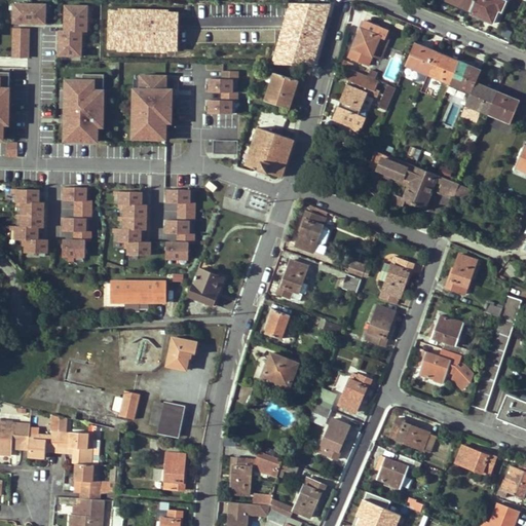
[(448,0),(472,10),(475,0),(448,0)]
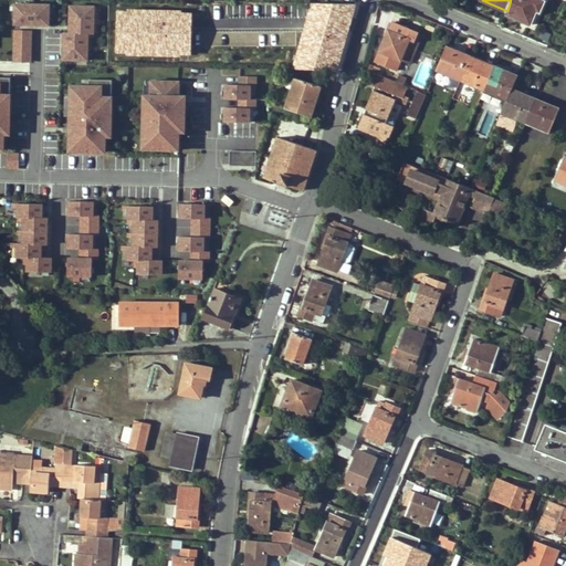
[(506,13),(531,24),(536,10),(541,0),(511,0),(507,11),(506,13)]
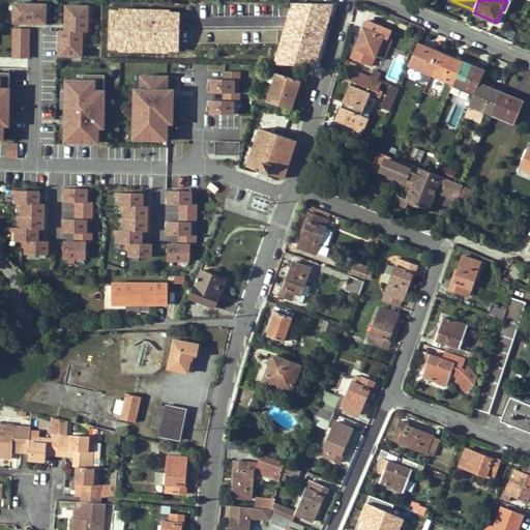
[(47,4),(12,3),(11,25),(47,26),(47,4)]
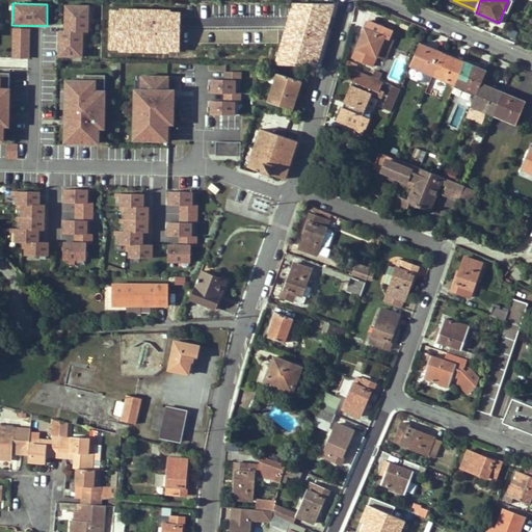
[(89,5),(64,5),(63,31),(83,31),(88,31),(89,5)]
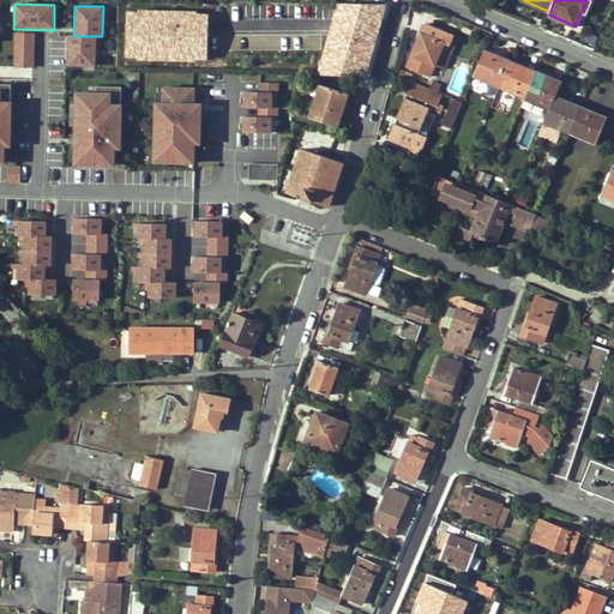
[(182,31),(184,8),(128,7),(128,25),(140,26),(140,30),(182,31)]
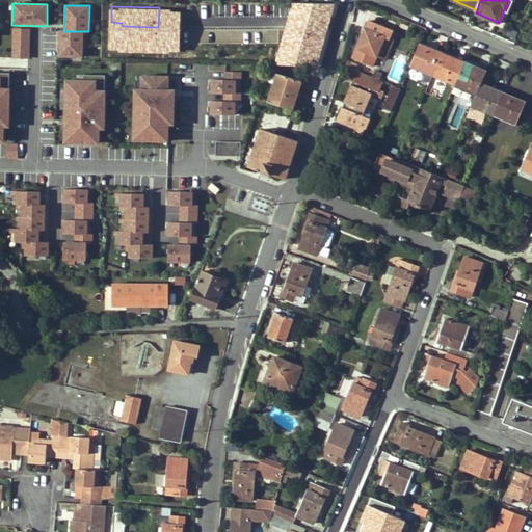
[(216,14),(216,23),(227,23),(227,14),(216,14)]
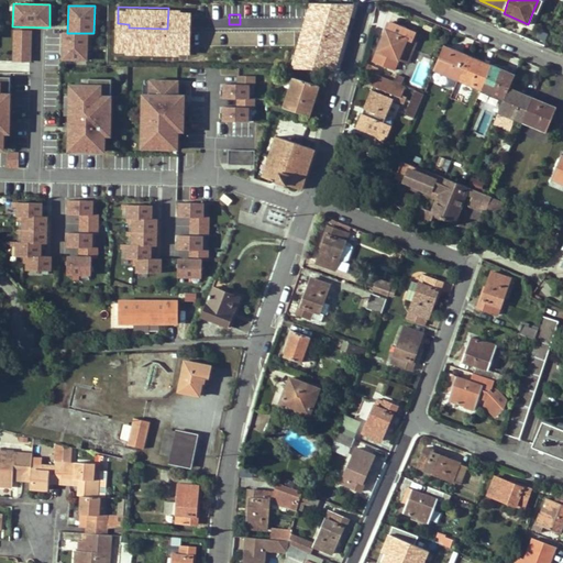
[(240,24),(240,42),(239,59),(262,59),(262,52),(273,52),(273,42),(271,42),(271,28),(278,28),(278,15),(240,14),(240,24)]
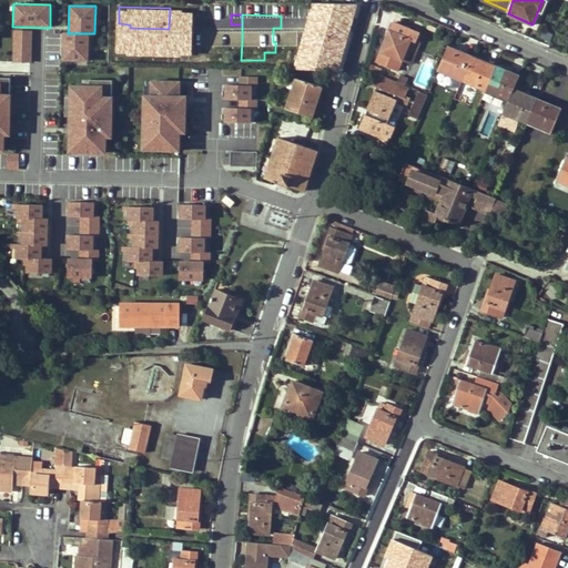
[(386,40),(382,50),(402,59),(405,51),(414,54),(423,34),(393,22),(389,31),(393,32),(389,41),(386,40)]
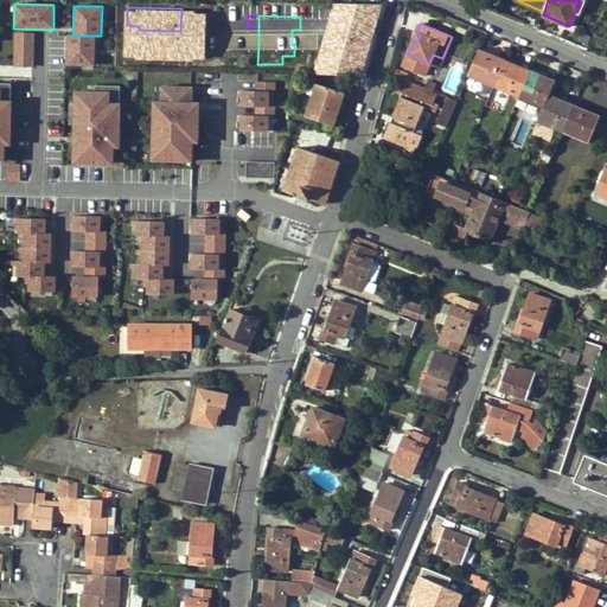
[(33,34),(14,33),(13,66),(32,68),(33,34)]
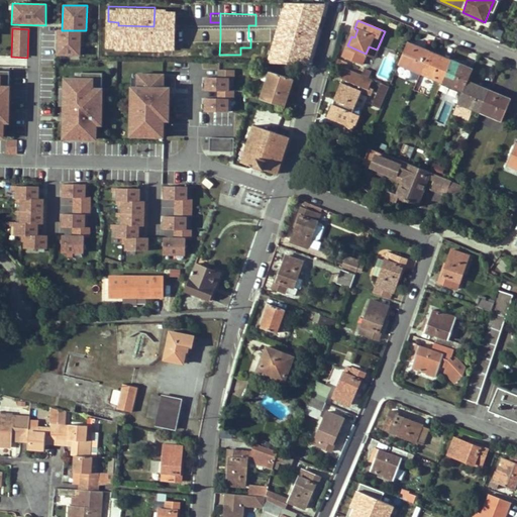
[(81,30),(62,30),(57,30),(57,56),(81,56),(81,30)]
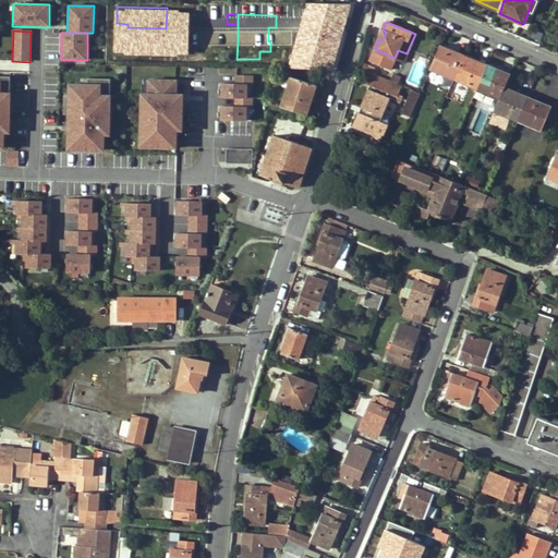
[(464,53),(450,48),(449,51),(439,47),(431,67),(455,76),(463,57),(464,53)]
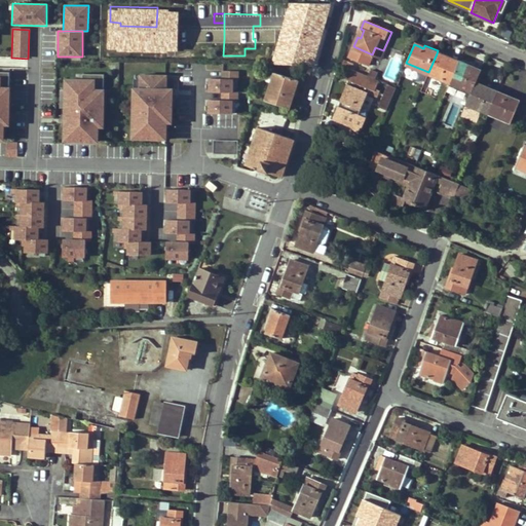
[(458,63),(459,60),(446,53),(445,57),(437,53),(428,72),(450,81),(458,63)]
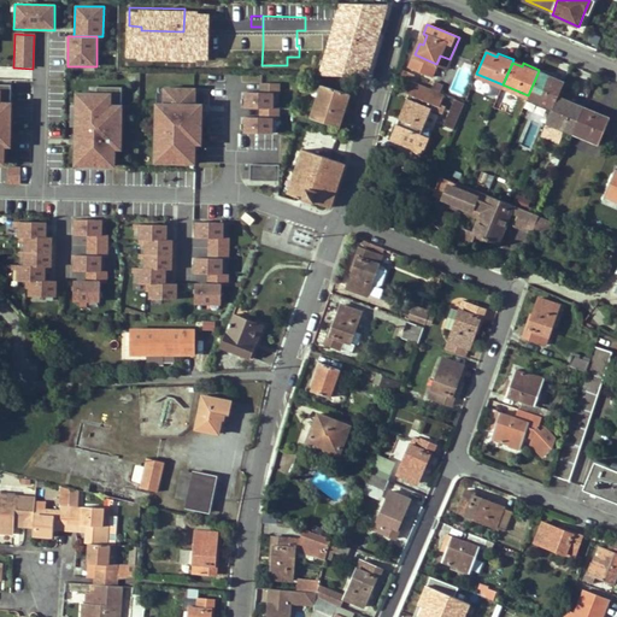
[(501,88),(503,84),(476,74),(475,77),(501,88)]
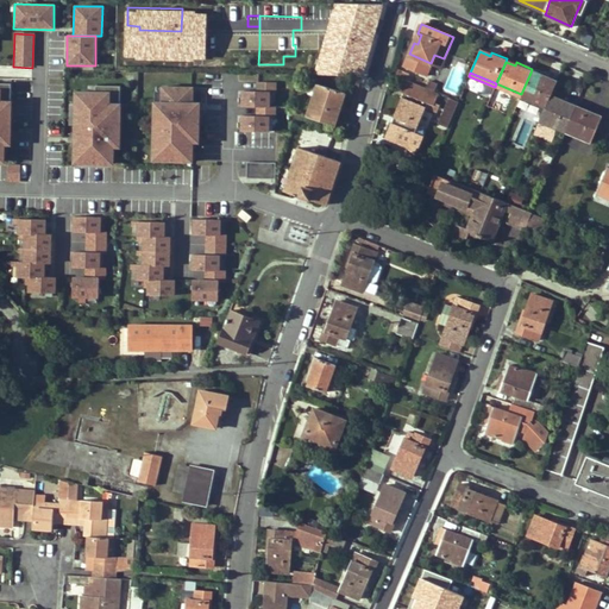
[(558,80),(542,73),(540,76),(531,73),(521,94),(547,105),(550,98),(552,94),(558,80)]
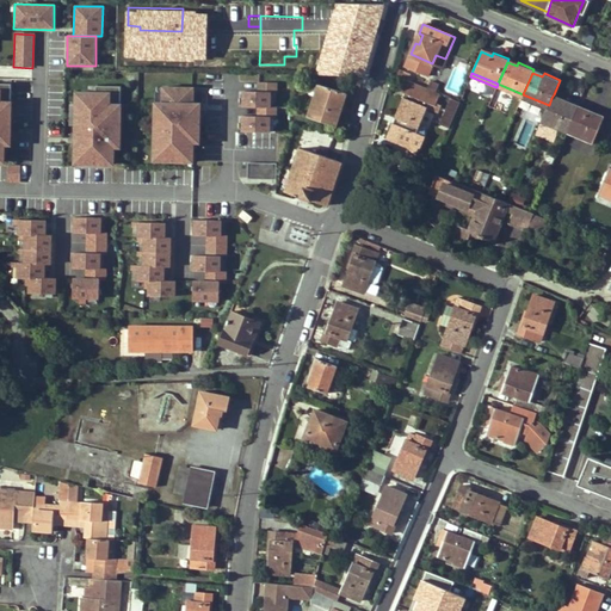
[(451,97),(405,78),(400,90),(406,92),(403,97),(427,106),(429,103),(446,110),(451,97)]
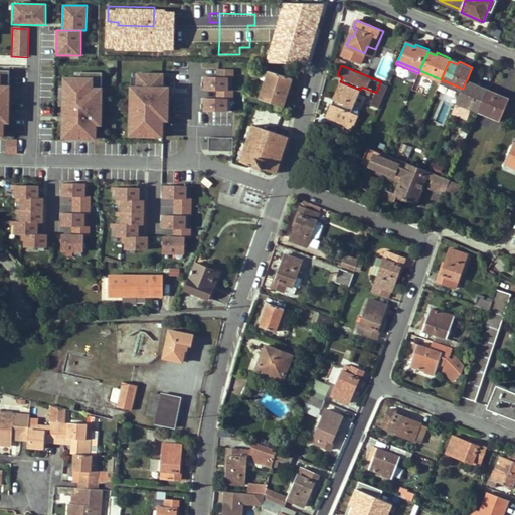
[(234,70),(216,69),(216,78),(228,78),(234,78),(234,70)]
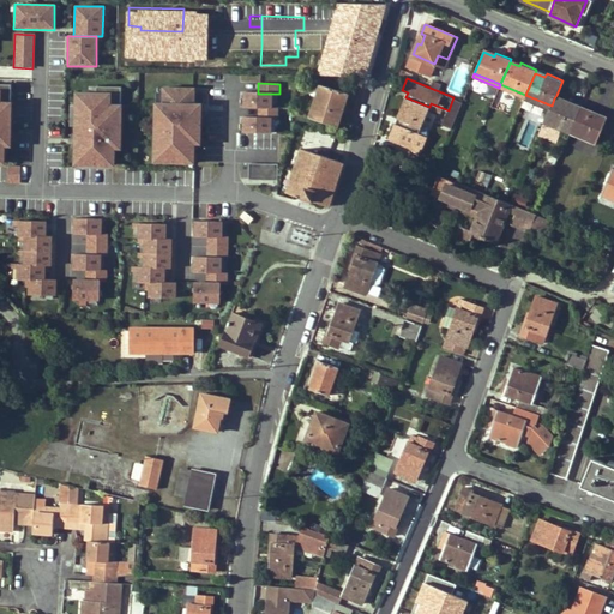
[(0,84),(0,90),(1,91),(1,103),(11,103),(12,85),(0,84)]
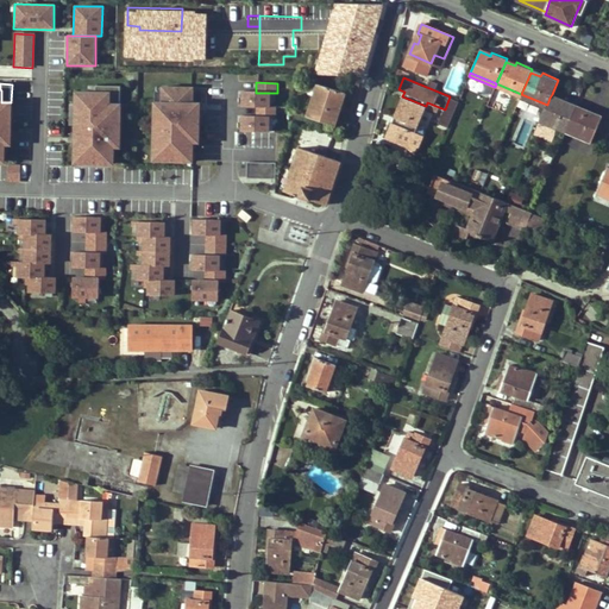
[(496,83),(495,87),(508,92),(520,98),(521,94),(496,83)]
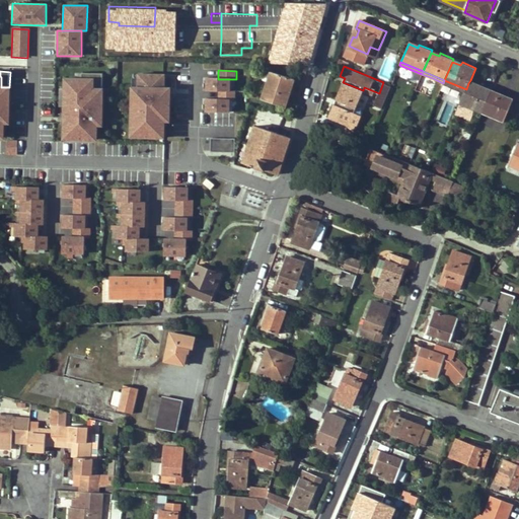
[(271,74),(268,82),(263,99),(285,106),(294,79),(271,72),(271,74)]
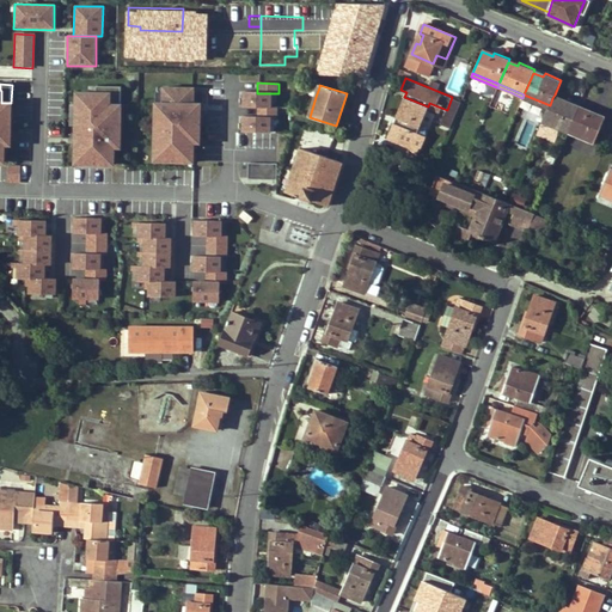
[(89,86),(89,92),(111,93),(111,104),(122,105),(122,86),(89,86)]
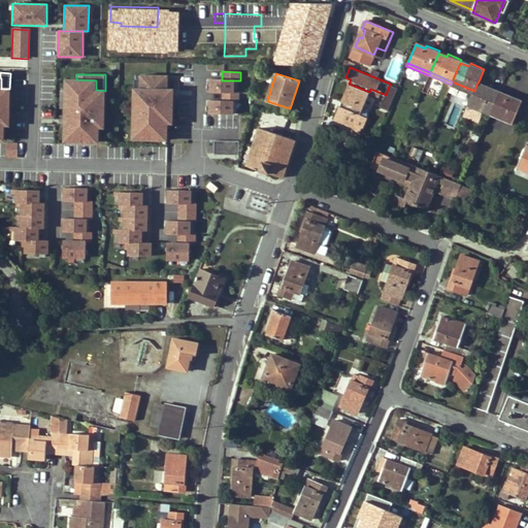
[(139,75),(138,89),(167,90),(168,76),(139,75)]
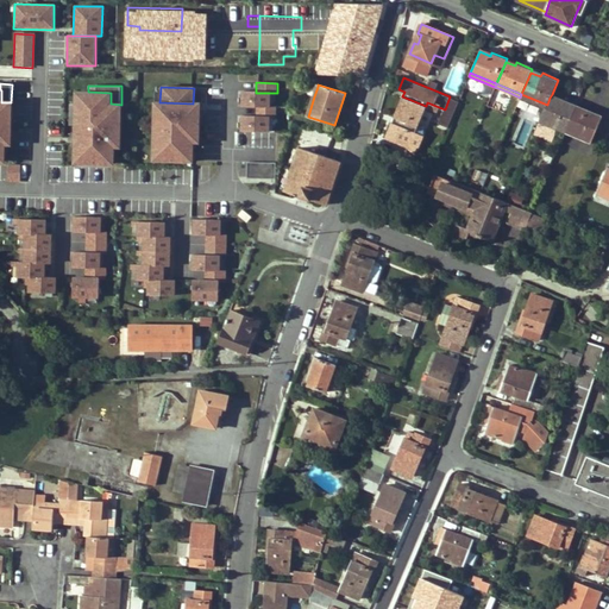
[(0,89),(0,164),(4,164),(4,148),(11,148),(11,102),(1,102),(1,90),(0,89)]
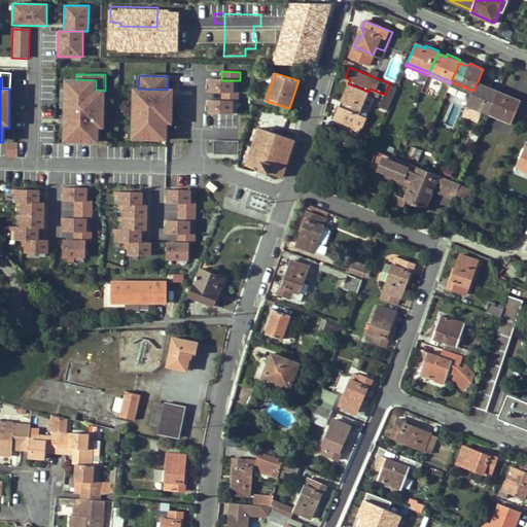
[(76,79),(64,79),(63,143),(98,144),(99,129),(104,130),(105,91),(96,90),(96,80),(76,79)]
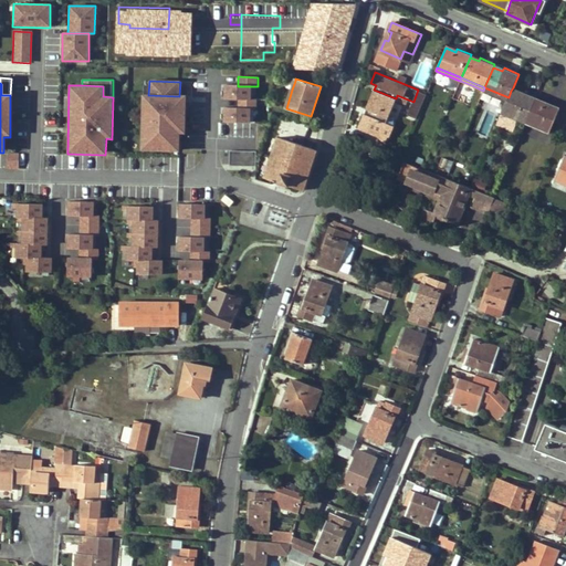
[(238,86),(223,85),(223,100),(237,100),(251,101),(251,86),(238,86)]
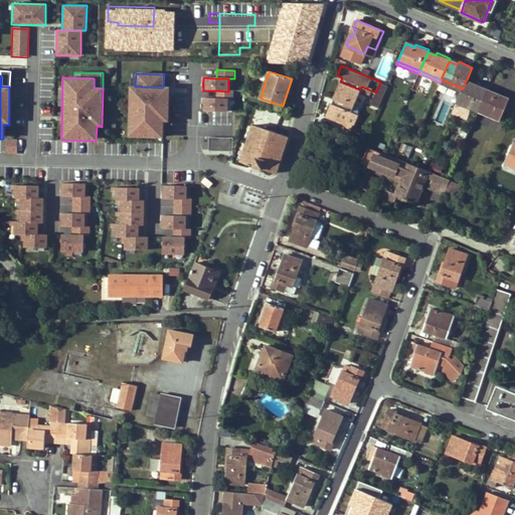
[(462,92),(463,89),(441,79),(440,82),(462,92)]
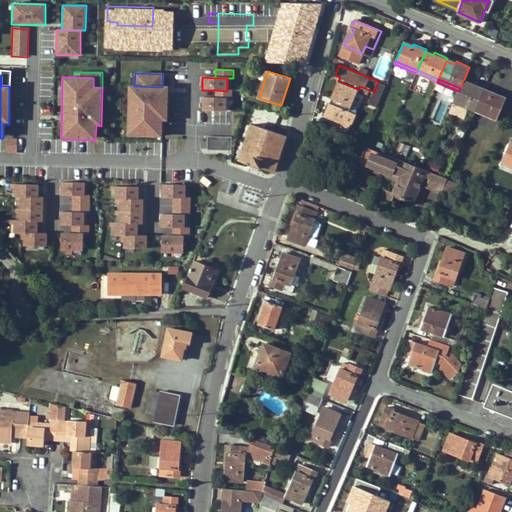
[(356,113),(349,110),(358,89),(338,81),(324,115),(351,126),(356,113)]
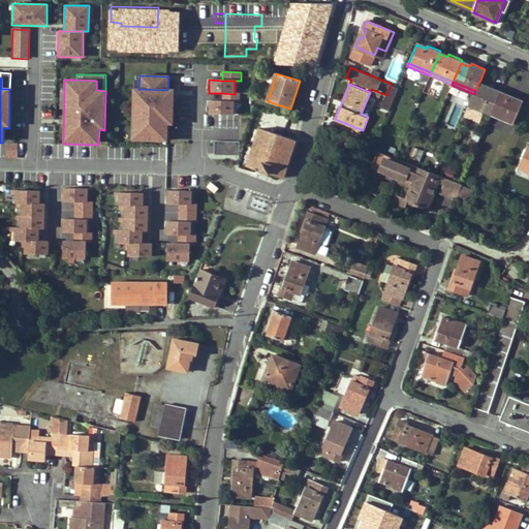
[(391,84),(386,95),(381,106),(389,110),(398,87),(391,84)]
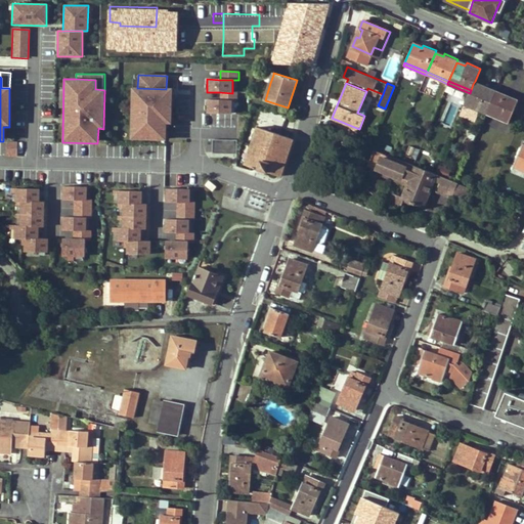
[(495,92),(496,90),(484,84),(482,87),(473,84),(471,90),(470,93),(466,102),(480,108),(487,112),(495,92)]
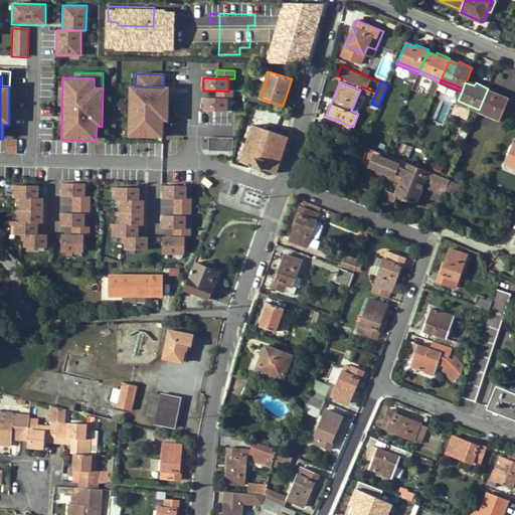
[(129,87),(127,138),(163,139),(163,123),(168,123),(169,88),(163,88),(135,87),(129,87)]
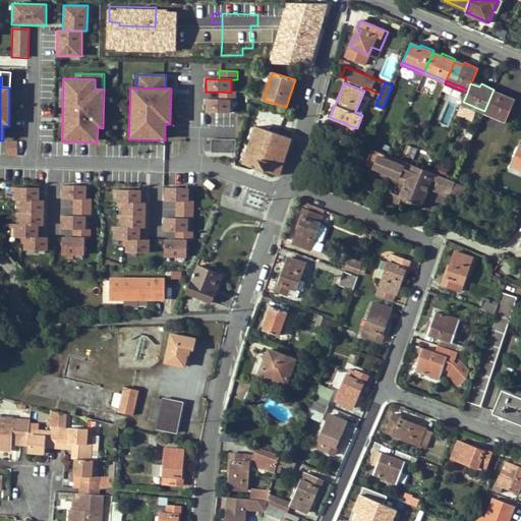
[(231,93),(218,92),(218,100),(231,101),(237,101),(237,93),(231,93)]
